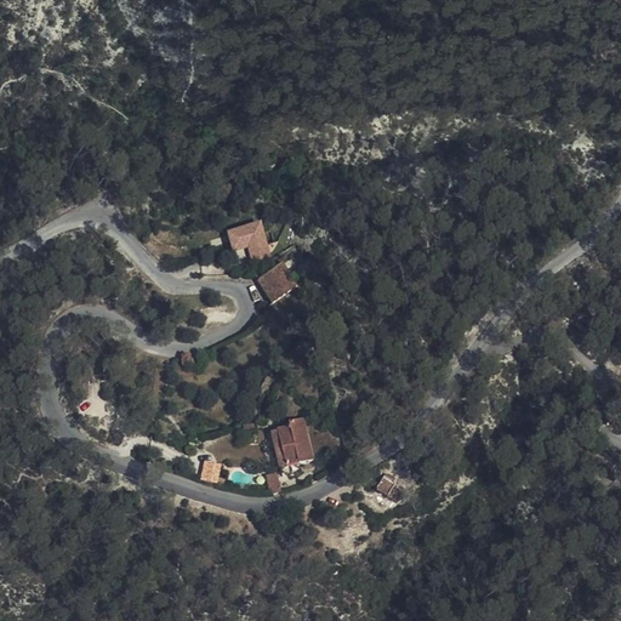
[(234,254),(249,249),(254,265),(273,257),(262,222),(227,233),(234,254)]
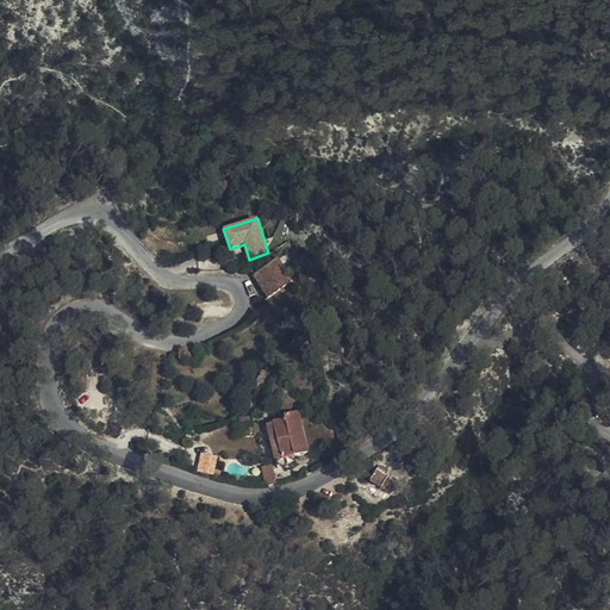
[(279,265),(251,286),(261,303),(290,280),(279,265)]
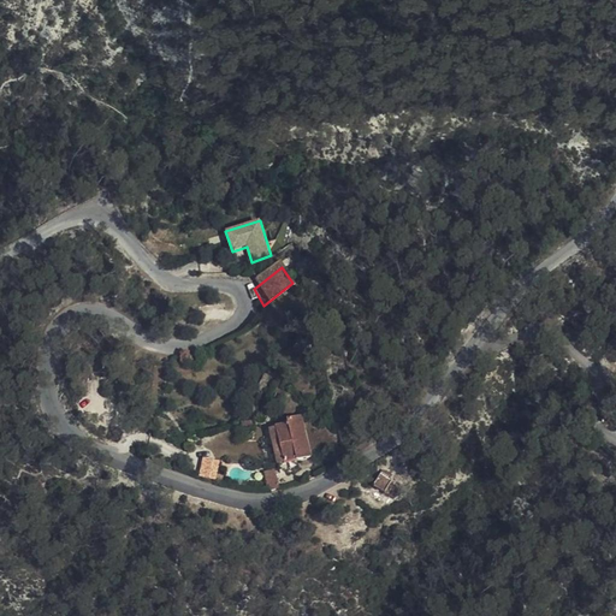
[(256,368),(250,383),(259,386),(264,374),(267,375),(270,368),(261,365),(259,369),(256,368)]
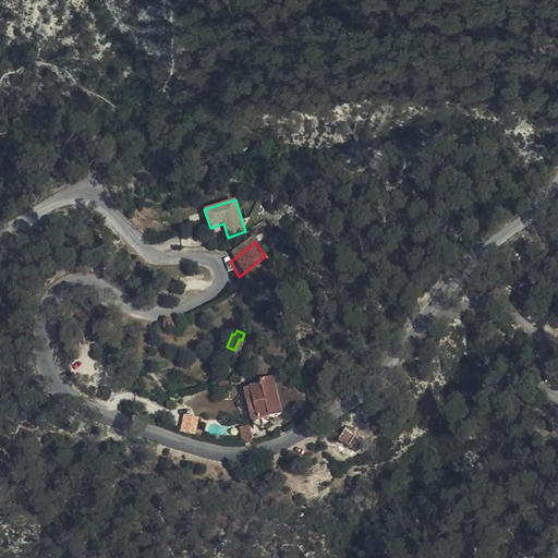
[(259,390),(243,393),(249,425),(254,424),(256,432),(268,431),(266,421),(278,420),(271,381),(258,384),(259,390)]
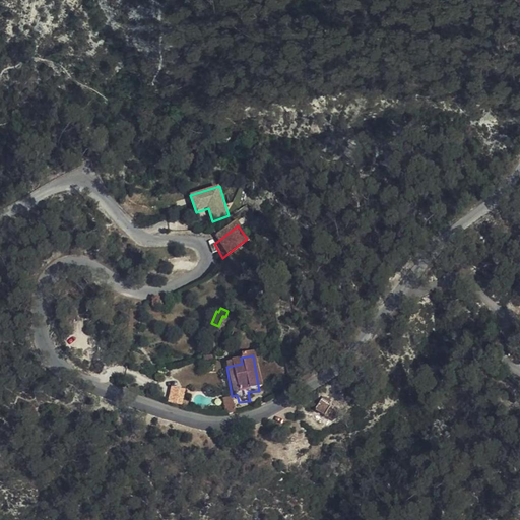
[(169,402),(183,404),(186,389),(172,387),(169,402)]
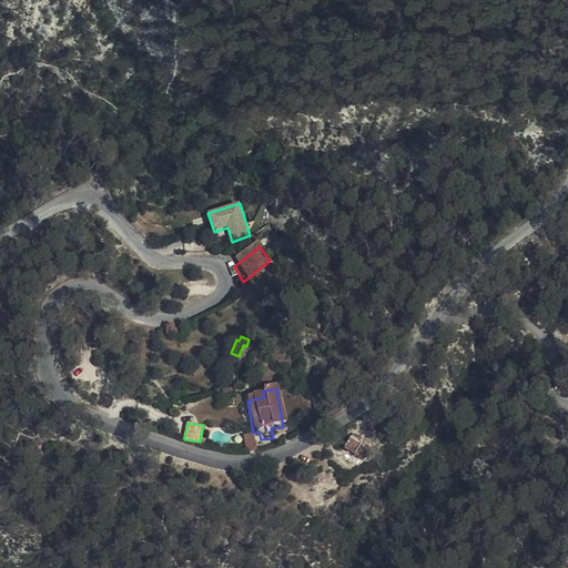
[(250,435),(240,436),(241,454),(252,453),(250,435)]
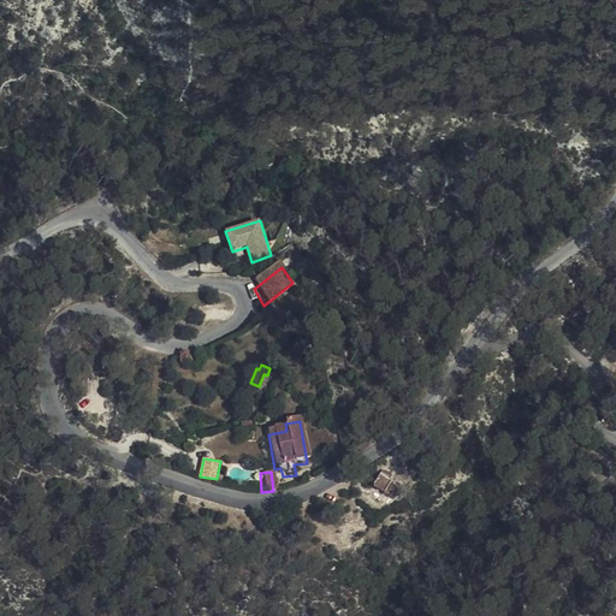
[(389,478),(380,472),(369,490),(390,504),(398,491),(386,483),(389,478)]
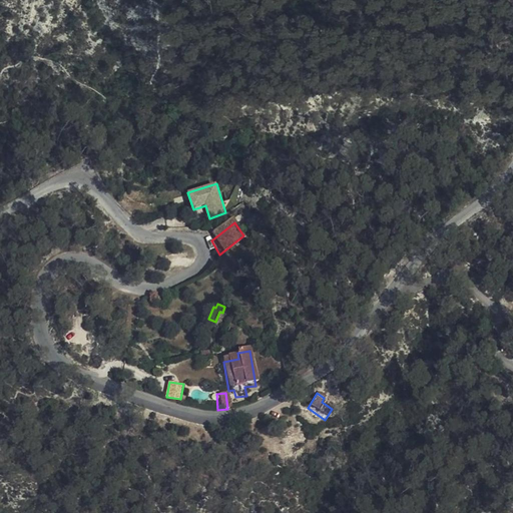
All buildings are outlined.
